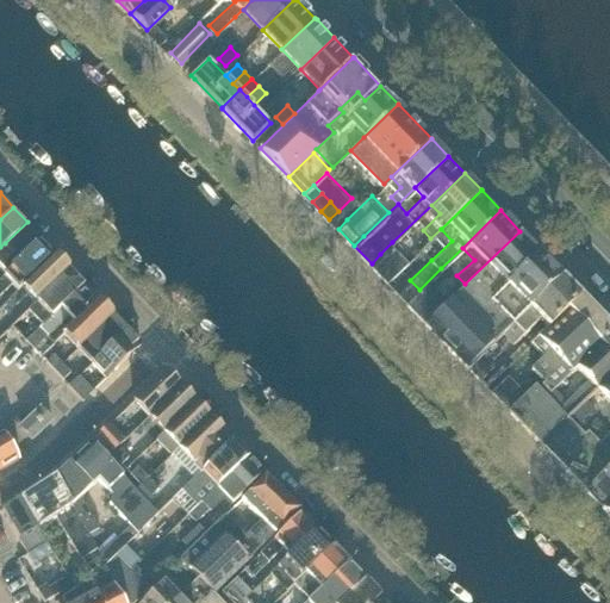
[(338,229),(347,219),(338,211),(329,219),(338,229)]
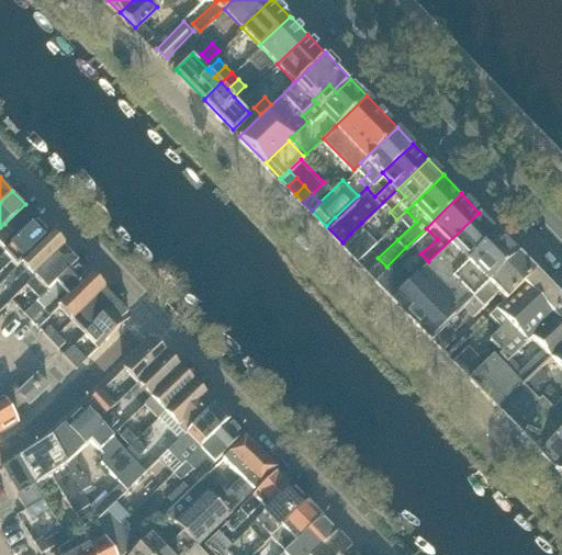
[(7,247),(38,218),(25,204),(4,224),(0,227),(0,241),(1,241),(7,247)]
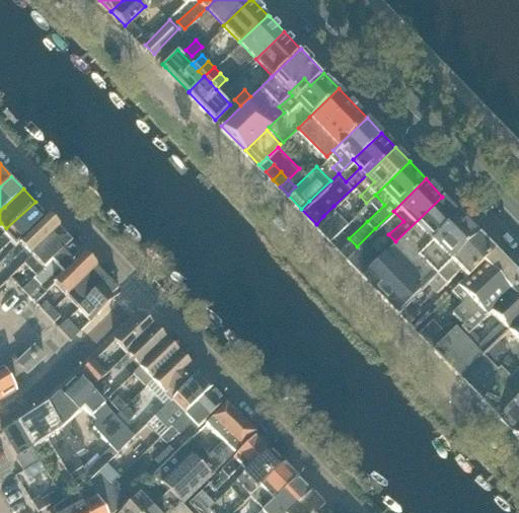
[(411,260),(458,213),(442,197),(395,241),(373,263),(363,273),(379,290),(411,260)]
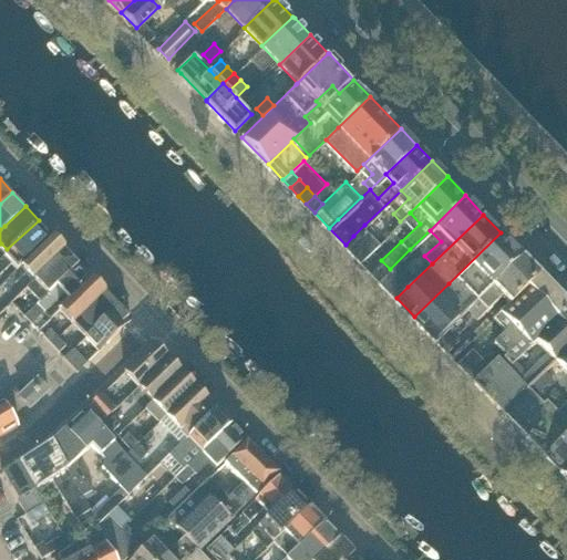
[(18,266),(30,253),(52,234),(39,220),(7,249),(0,256),(0,270),(11,260),(18,266)]
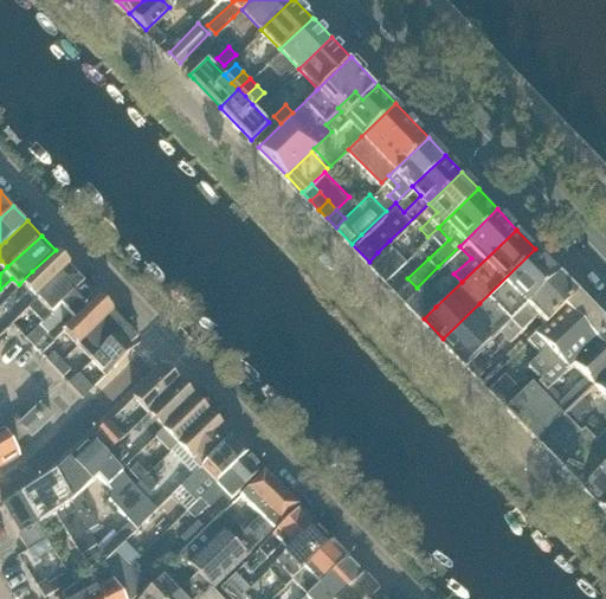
[(394,270),(406,258),(389,240),(378,252),(369,262),(385,278),(394,270)]
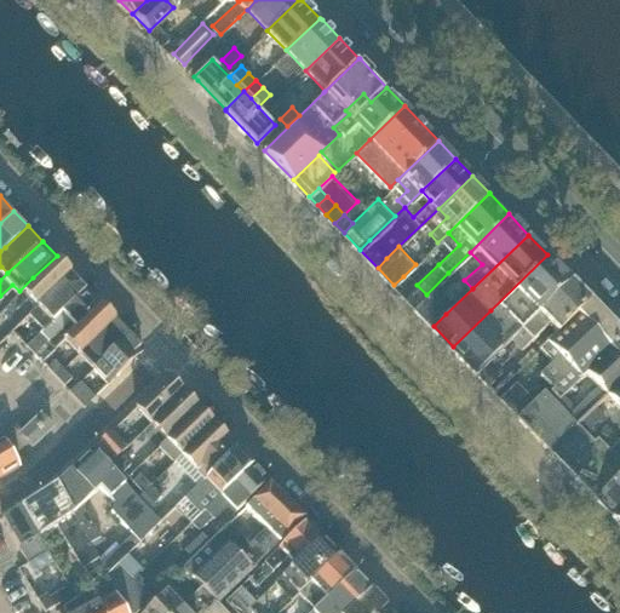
[(517,331),(572,279),(547,255),(491,310),(453,347),(476,371),(497,351),(517,331)]
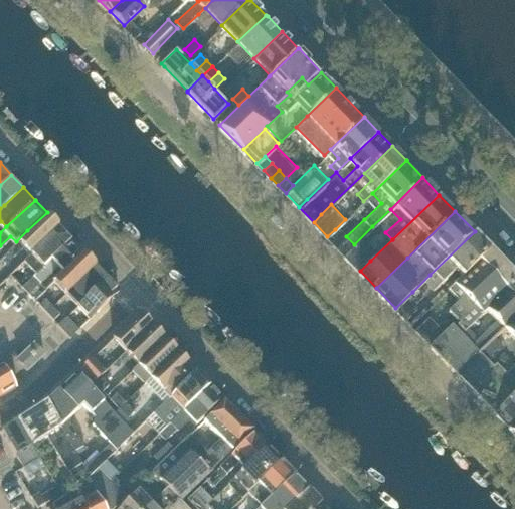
[(39,243),(58,224),(47,212),(27,230),(16,241),(9,248),(14,253),(24,244),(33,236),(39,243)]
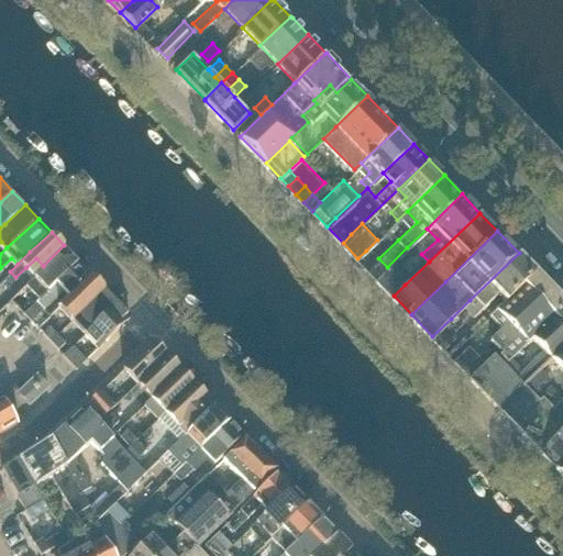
[(40,296),(78,259),(64,245),(43,266),(26,281),(40,296)]
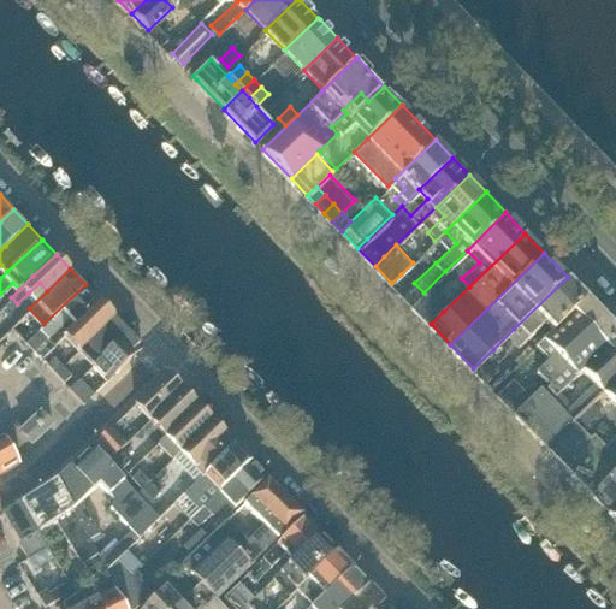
[(546,333),(586,296),(568,277),(514,329),(520,336),(525,331),(528,333),(538,325),(546,333)]
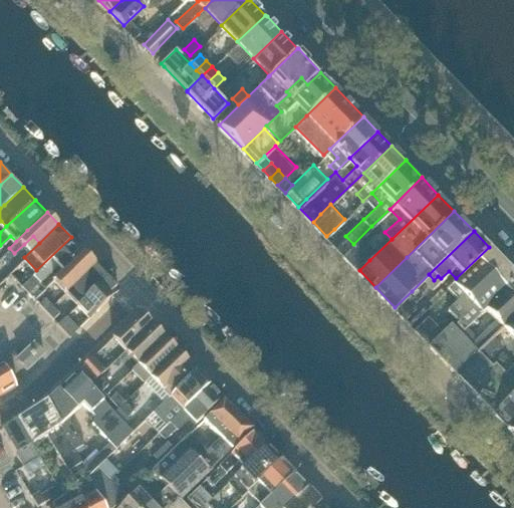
[(343,253),(353,244),(345,236),(335,246),(343,253)]
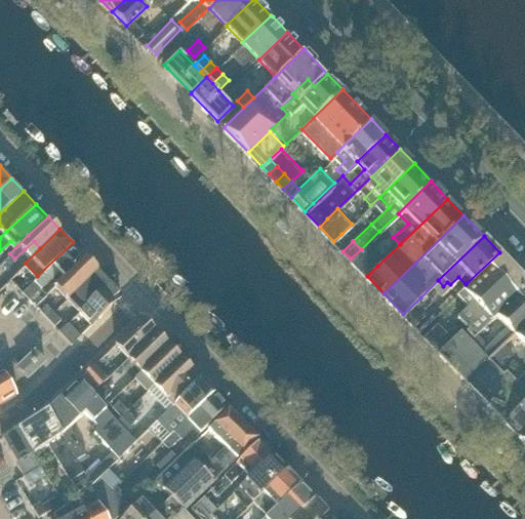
[(65,273),(84,254),(73,242),(37,276),(23,289),(35,302),(47,290),(41,284),(58,267),(65,273)]
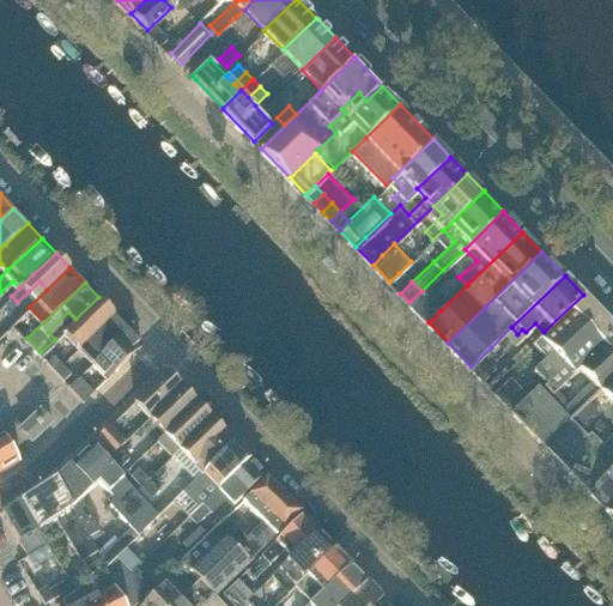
[(429,322),(441,310),(422,291),(410,302),(429,322)]
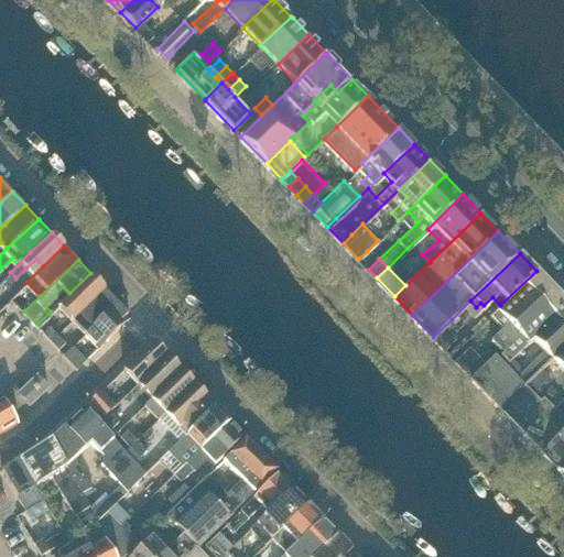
[(529,339),(533,335),(563,305),(563,298),(537,271),(500,305),(491,314),(502,326),(491,337),(503,350),(501,352),(508,359),(529,339)]
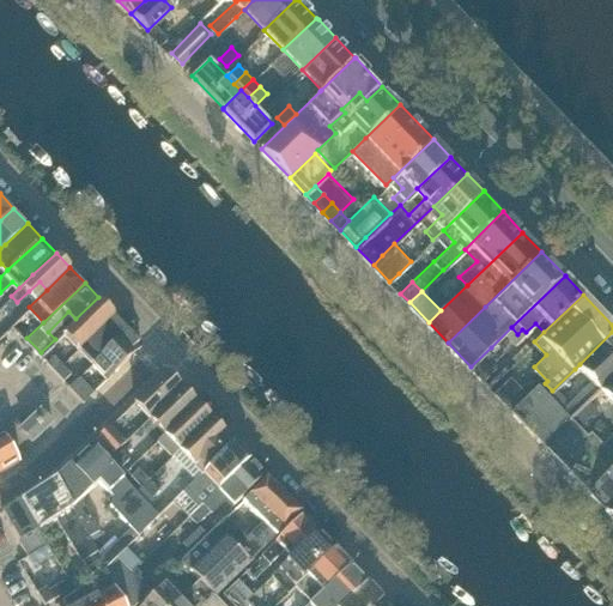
[(79,346),(114,313),(98,297),(76,319),(64,331),(79,346)]
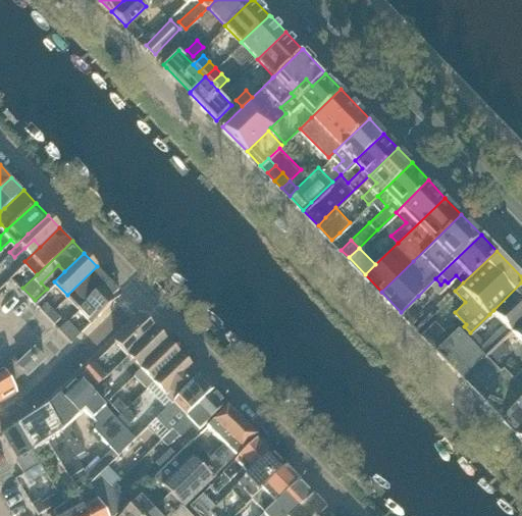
[(79,307),(108,278),(97,266),(67,295),(79,307)]
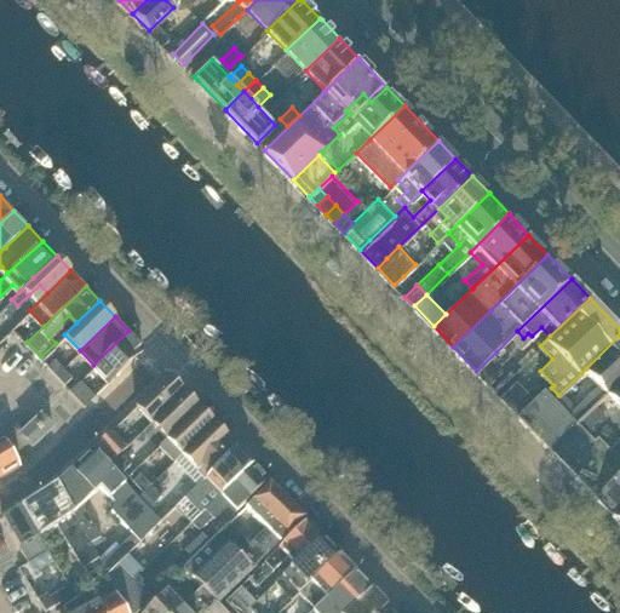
[(108,379),(143,347),(128,331),(93,365),(108,379)]
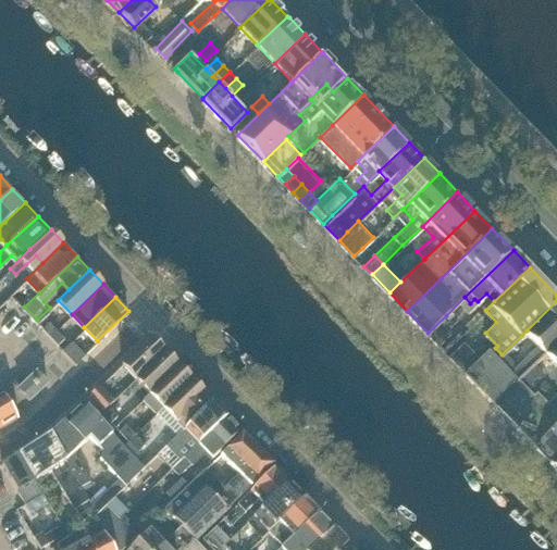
[(521,374),(529,367),(556,338),(556,301),(527,330),(537,342),(514,366),(521,374)]
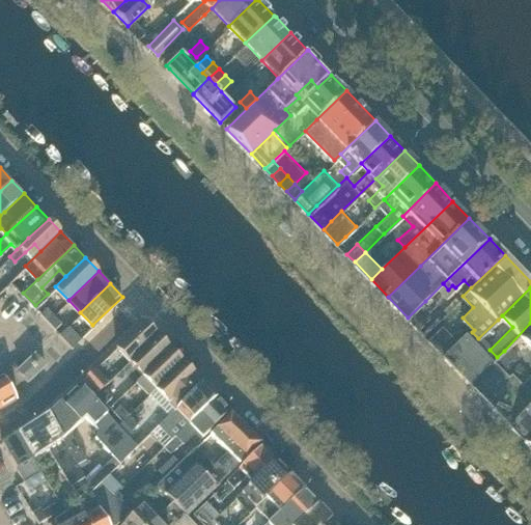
[(418,328),(435,311),(425,301),(408,318),(418,328)]
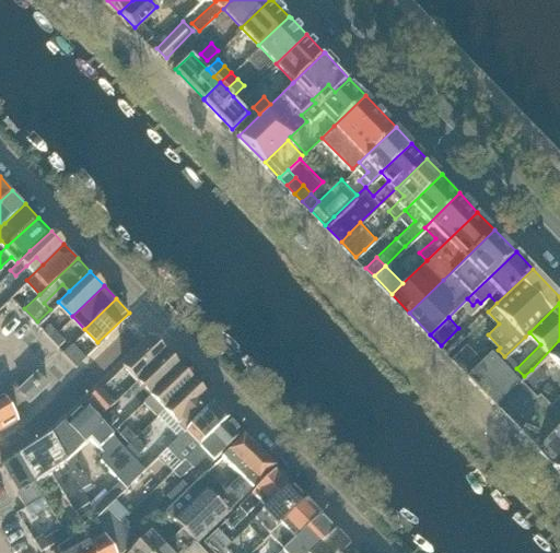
[(66,338),(58,329),(50,321),(43,328),(58,344),(66,338)]
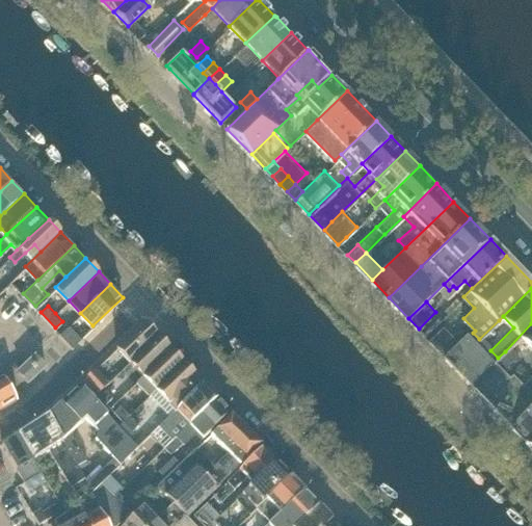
[(130,360),(158,333),(144,319),(117,345),(130,360)]
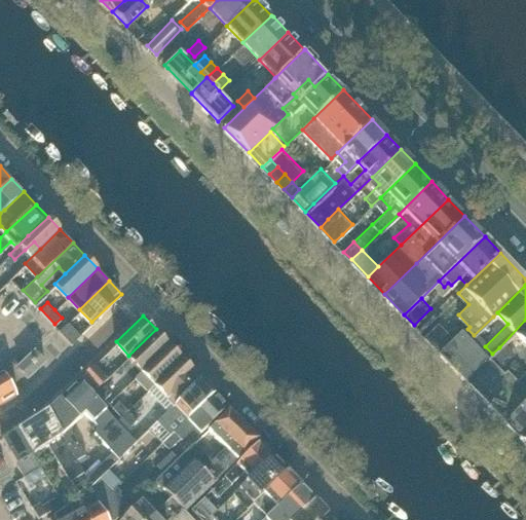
[(525,354),(525,320),(499,347),(511,360),(521,349),(525,354)]
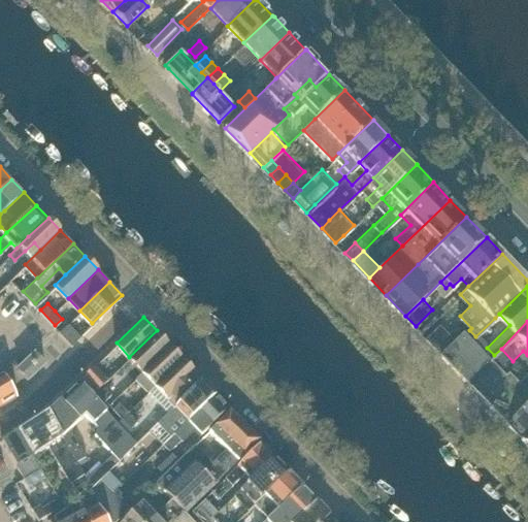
[(72,343),(81,334),(69,322),(60,330),(72,343)]
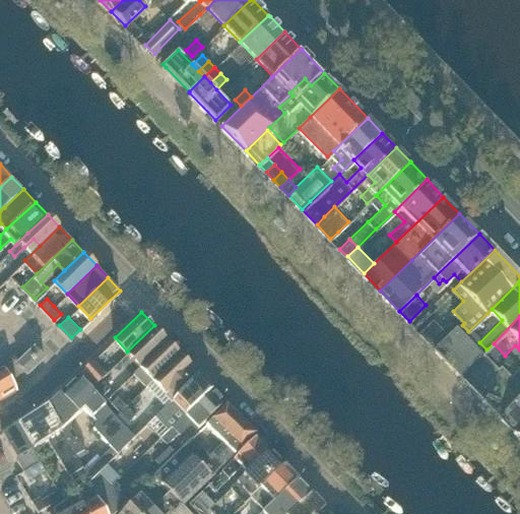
[(432,343),(445,329),(433,317),(419,331),(432,343)]
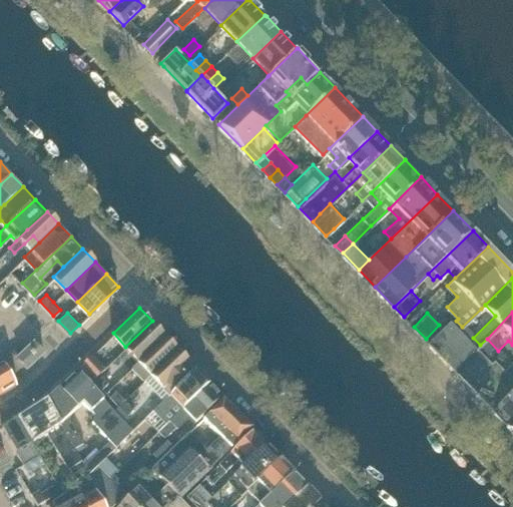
[(457,372),(480,350),(450,320),(428,342),(457,372)]
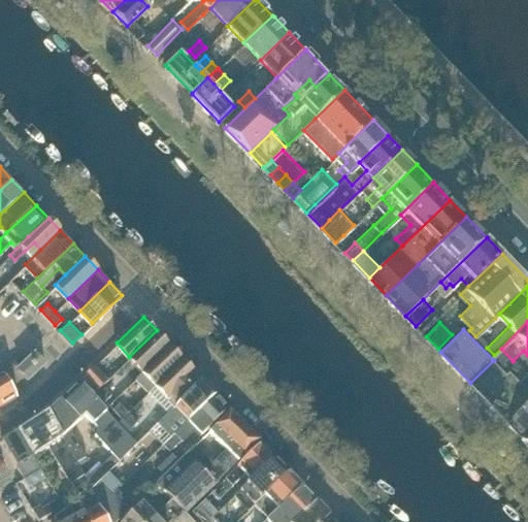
[(142,370),(169,344),(157,330),(129,357),(142,370)]
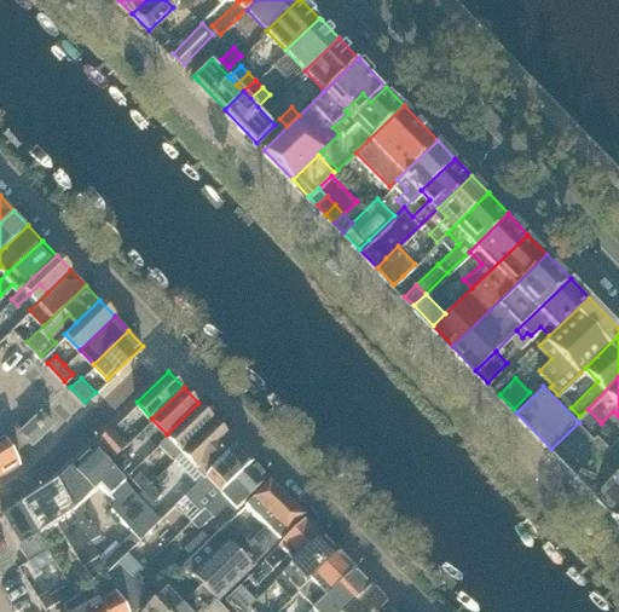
[(181,450),(214,419),(198,403),(167,434),(181,450)]
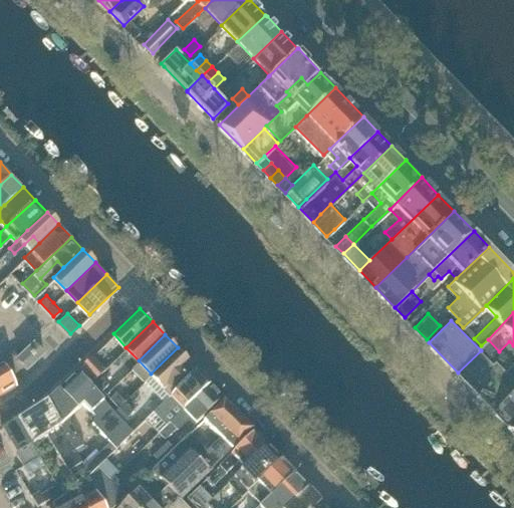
[(27,366),(44,350),(34,340),(18,356),(27,366)]
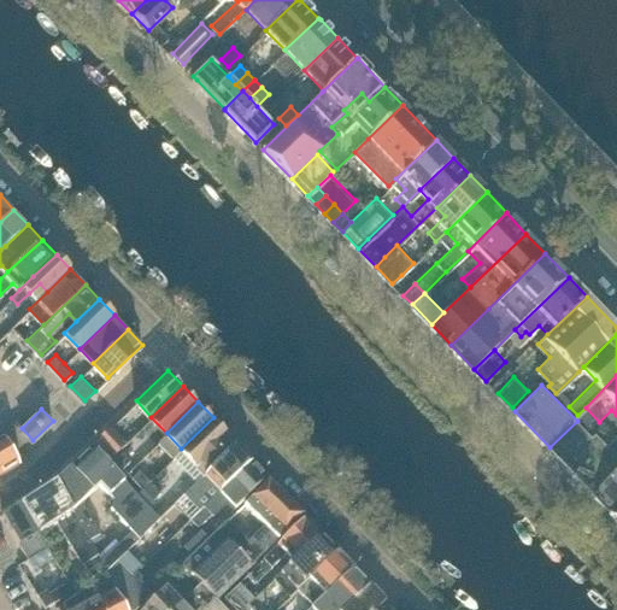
[(205,473),(236,443),(213,417),(181,449),(205,473)]
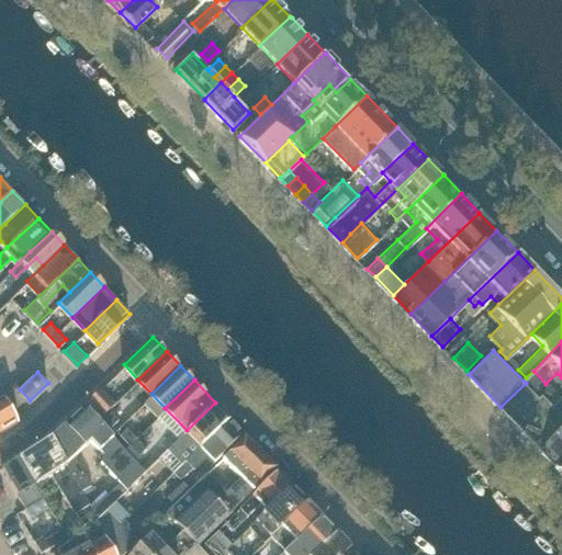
[(541,394),(538,396),(526,383),(501,407),(521,428),(549,401),(541,394)]
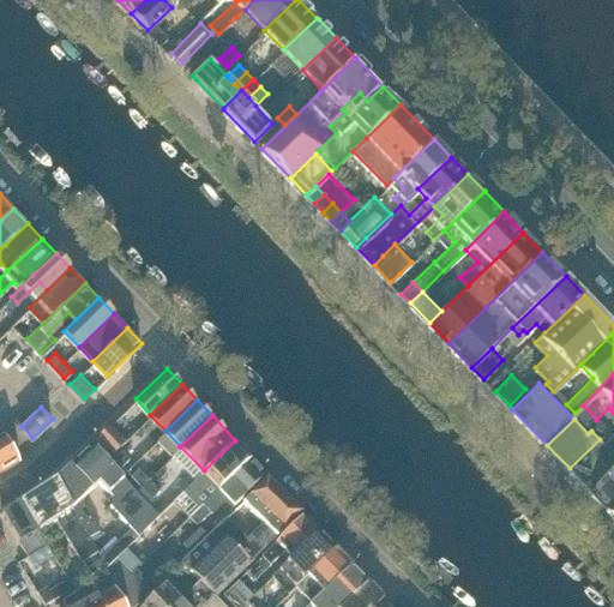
[(110,422),(96,436),(112,452),(119,445),(125,439),(110,422)]
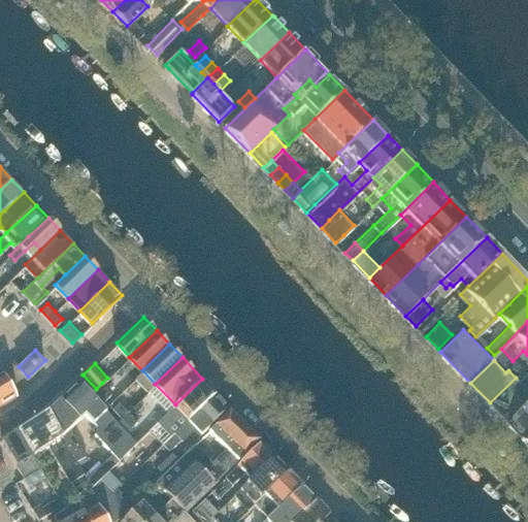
[(0,371),(0,402),(18,393),(3,370),(0,371)]
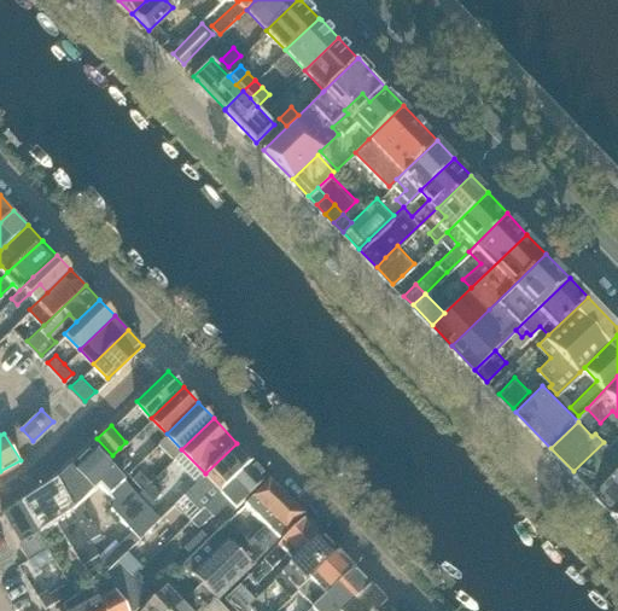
[(617,435),(607,446),(617,457),(617,435)]
